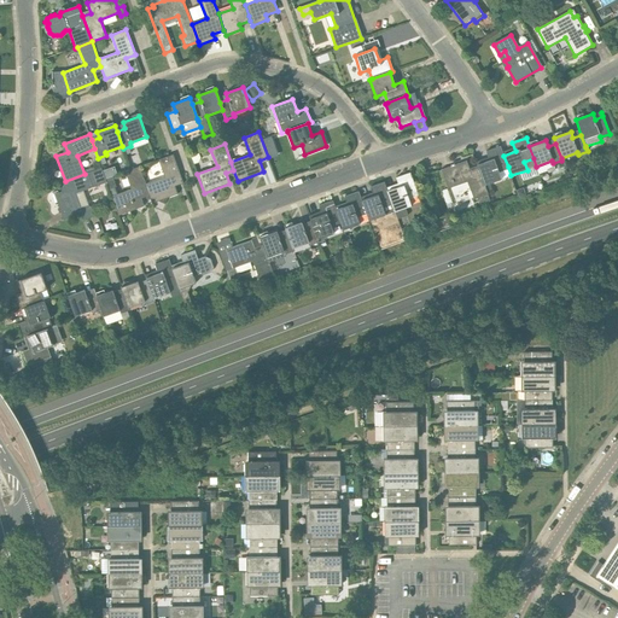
[(508,167),(503,156),(501,146),(487,151),(490,161),(477,164),(479,170),(484,185),(501,179),(499,170),(508,167)]
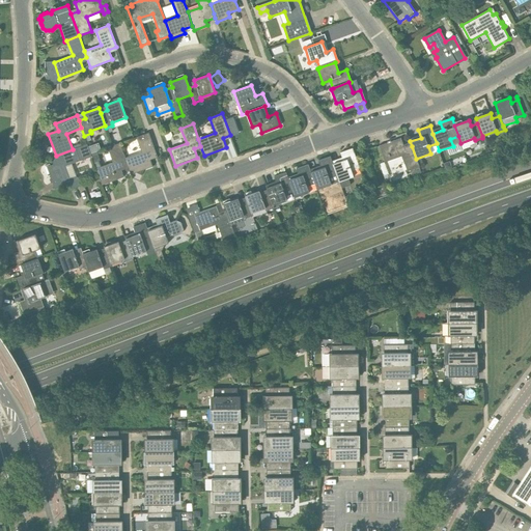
[(124,158),(127,165),(131,174),(152,167),(149,157),(157,155),(148,133),(136,137),(141,151),(124,158)]
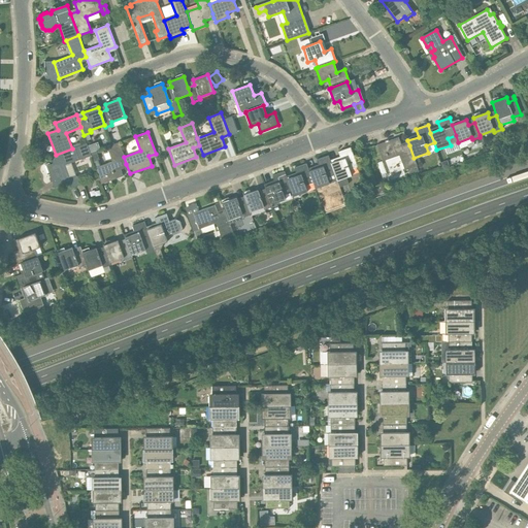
[(414,158),(409,145),(402,147),(398,137),(376,145),(383,162),(399,156),(404,170),(417,166),(414,158)]
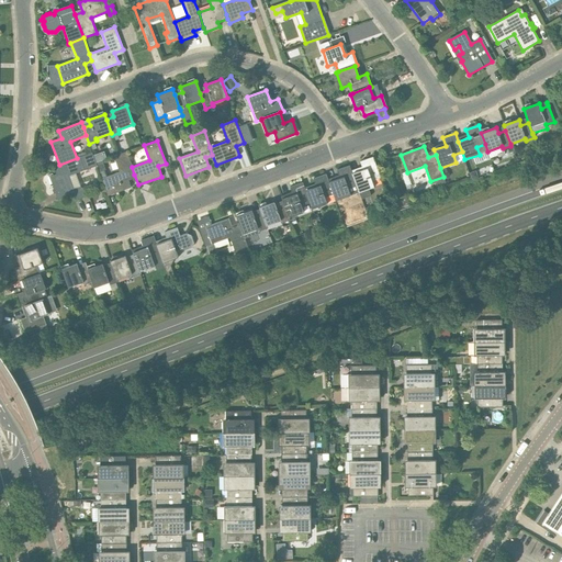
[(134,175),(132,167),(126,152),(114,156),(120,172),(101,178),(108,197),(131,188),(127,177),(134,175)]
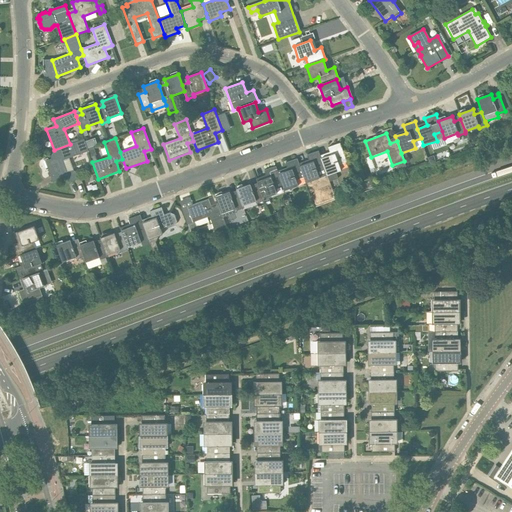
[(73,143),(70,144),(54,150),(52,151),(54,158),(45,161),(52,182),(68,177),(70,182),(78,179),(70,158),(88,151),(84,139),(79,141),(73,143)]
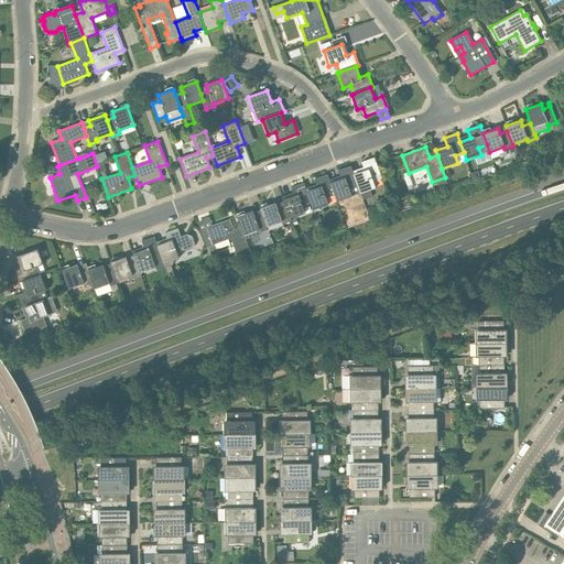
[(365,171),(354,174),(358,185),(360,193),(376,187),(372,180),(381,177),(375,158),(361,162),(365,171)]
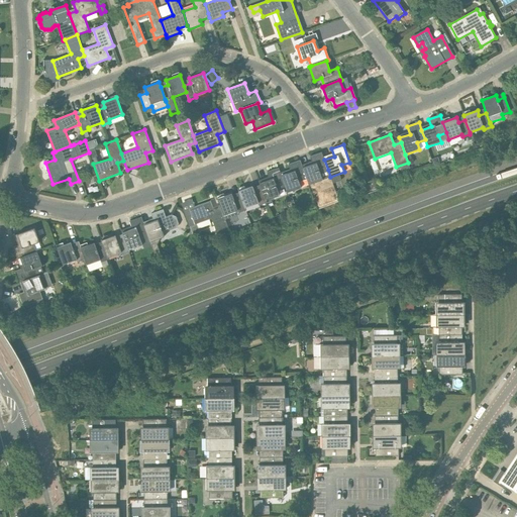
[(328,170),(324,160),(322,152),(310,157),(313,164),(303,168),(306,178),(309,185),(322,180),(320,173),(328,170)]
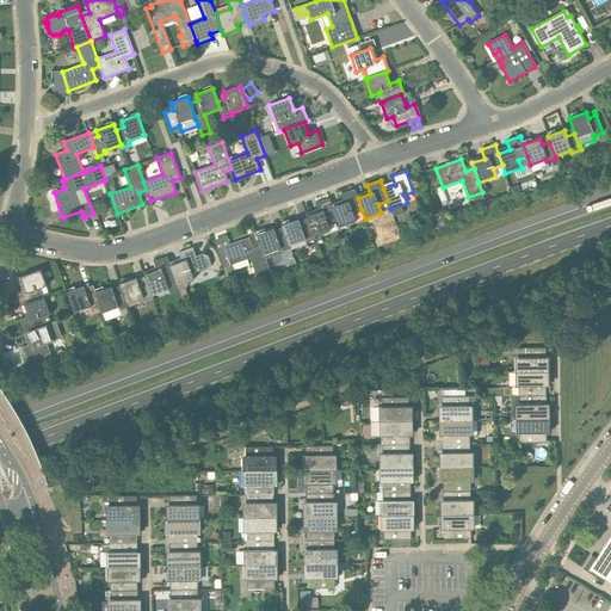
[(512,196),(519,193),(517,186),(510,189),(512,196)]
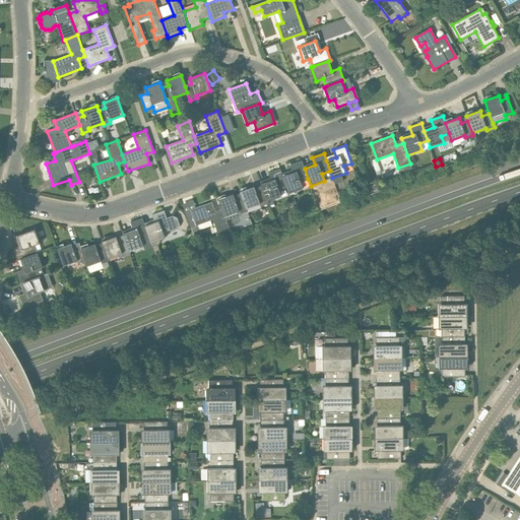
[(308,179),(305,169),(302,161),(289,166),(293,173),(282,177),(286,187),(288,194),(303,189),(300,182),(308,179)]
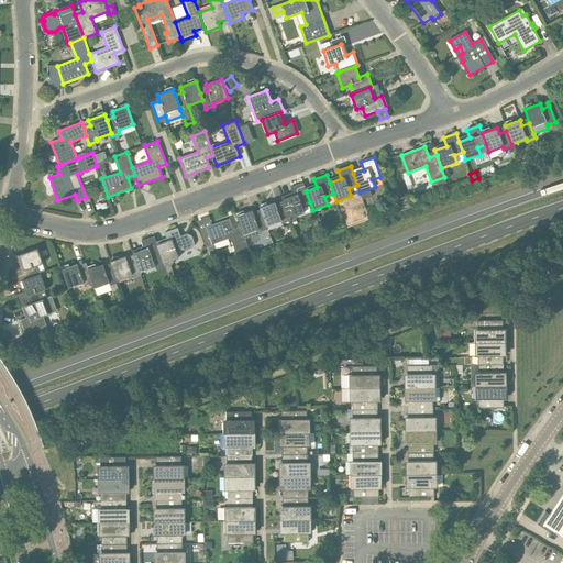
[(310,202),(306,191),(304,183),(290,187),(294,196),(283,200),(284,206),(289,219),(304,213),(301,206),(310,202)]
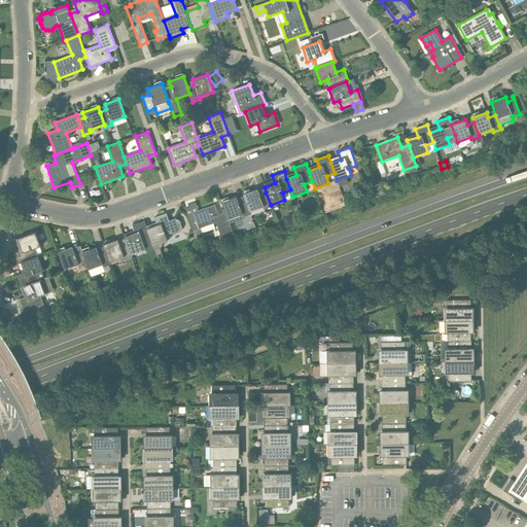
[(272,207),(271,205),(266,192),(259,195),(257,189),(243,195),(245,200),(249,212),(262,207),(264,210),(272,207)]
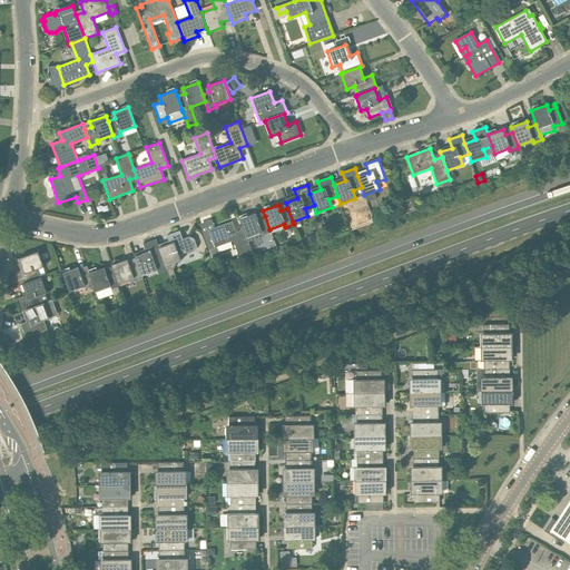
[(271,233),(269,229),(265,216),(257,219),(255,214),(239,219),(244,229),(246,238),(262,233),(263,235),(271,233)]
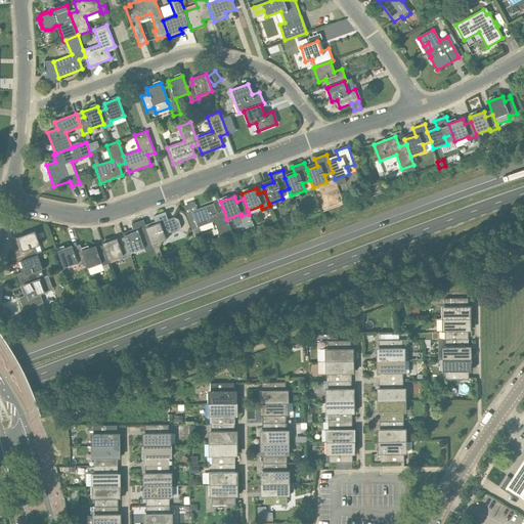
[(226,219),(224,211),(217,213),(214,204),(191,212),(198,227),(214,222),(219,236),(231,232),(226,219)]
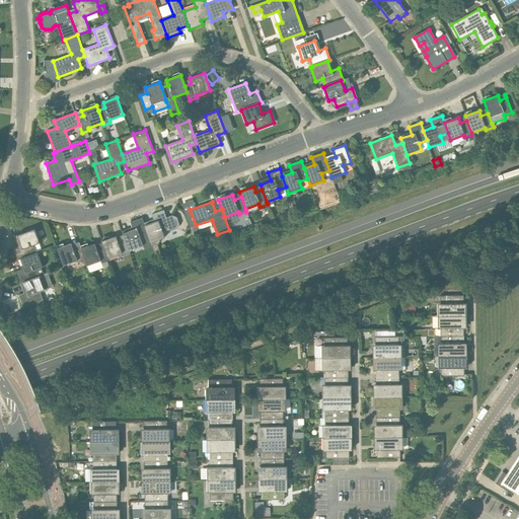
[(145,225),(149,238),(151,243),(152,247),(155,255),(160,253),(157,245),(158,244),(160,241),(159,240),(165,238),(163,233),(170,230),(177,228),(178,225),(175,218),(172,217),(166,219),(163,211),(151,215),(154,222),(145,225)]
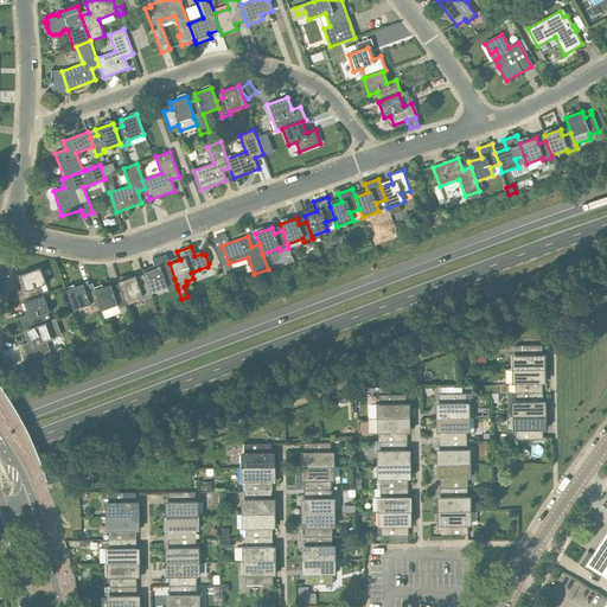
[(174,279),(170,263),(166,255),(152,260),(155,269),(144,273),(146,279),(151,293),(167,288),(165,281),(174,279)]
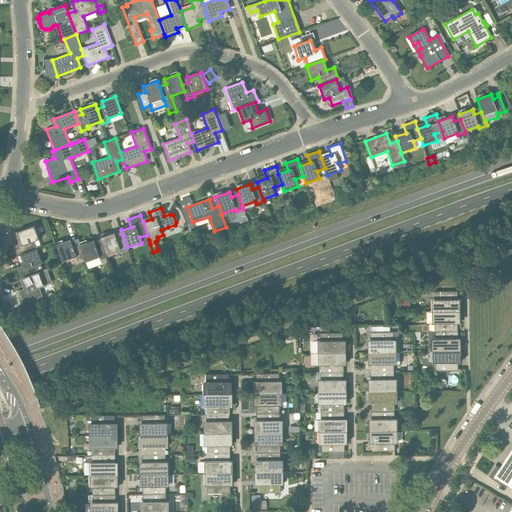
[(17,256),(19,255),(34,250),(32,242),(39,240),(34,226),(17,232),(20,242),(13,245),(17,256)]
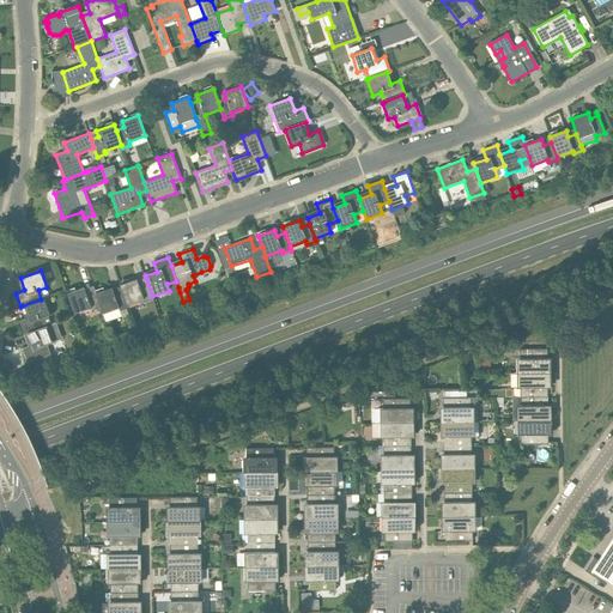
[(152,296),(147,281),(139,285),(137,279),(120,285),(122,291),(127,305),(143,299),(144,302),(153,298),(152,296)]
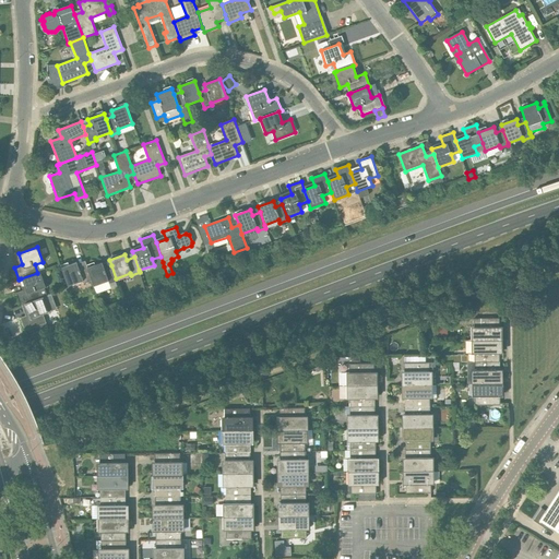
[(92,281),(87,268),(86,265),(78,268),(76,262),(61,268),(68,286),(83,281),(83,283),(92,281)]
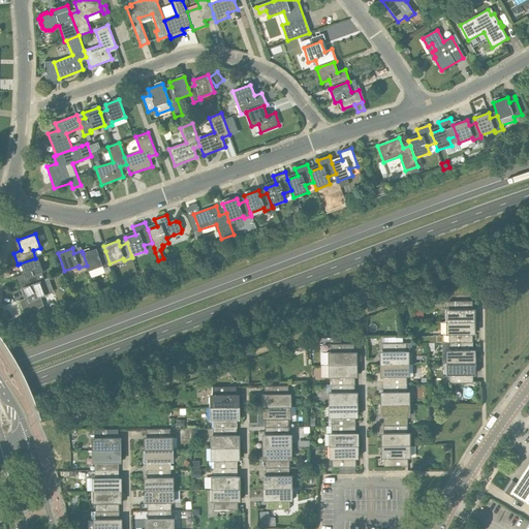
[(110,263),(105,251),(98,253),(96,248),(83,253),(87,266),(89,271),(102,267),(103,269),(111,266),(110,263)]
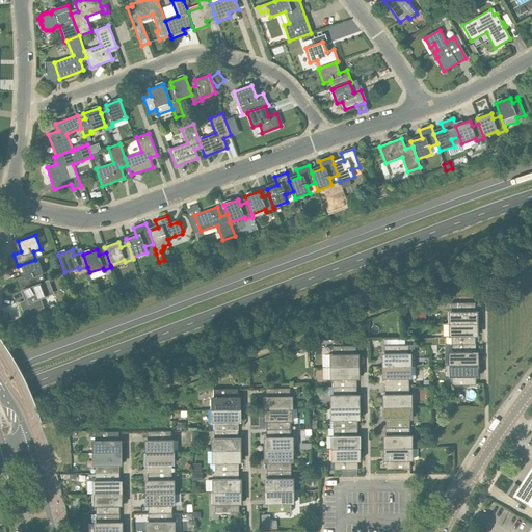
[(35,260),(20,265),(23,275),(16,277),(21,290),(23,289),(38,284),(35,275),(43,273),(37,259),(35,260)]
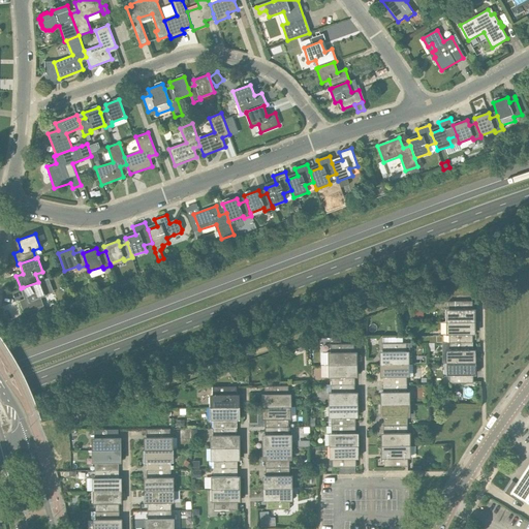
[(40,281),(38,282),(23,287),(27,299),(20,301),(24,313),(41,307),(38,298),(45,296),(40,281)]
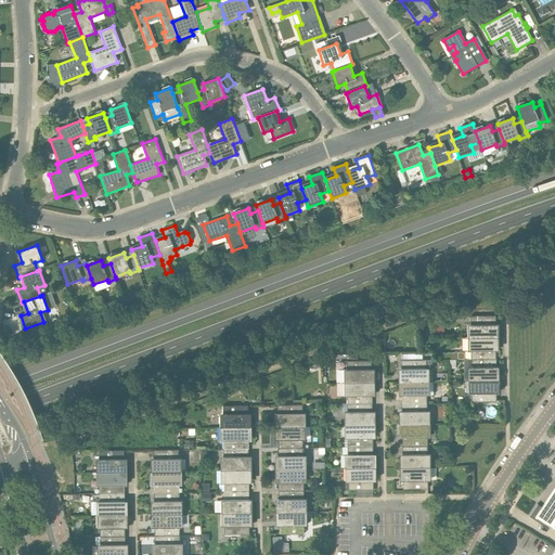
[(470,317),(470,338),(486,338),(495,338),(495,317),(470,317)]
